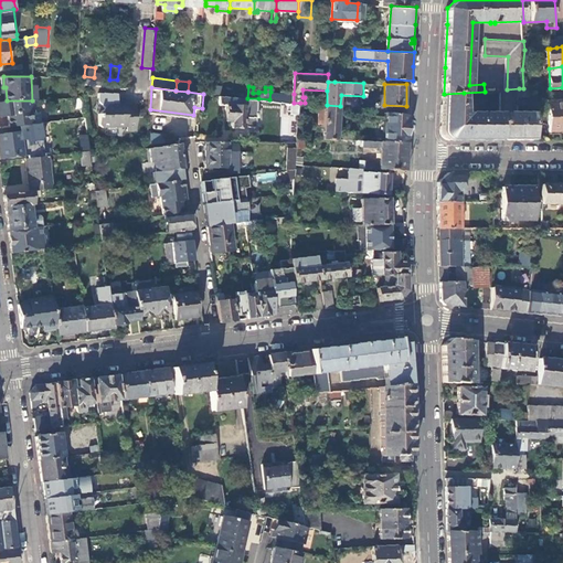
[(523,89),(523,88),(519,88),(520,113),(501,113),(501,138),(534,138),(534,88),(523,89)]
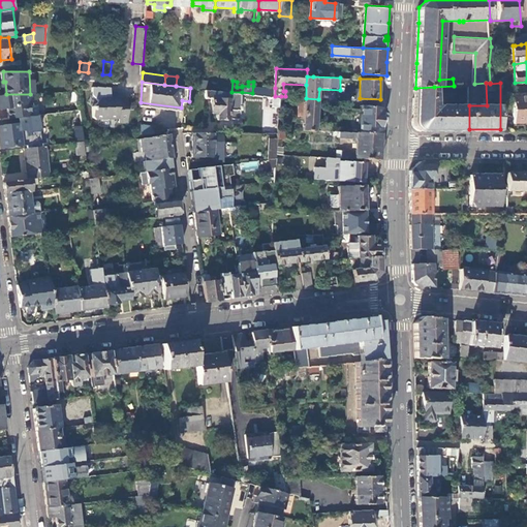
[(434,87),(415,88),(413,113),(413,120),(413,123),(414,125),(416,128),(420,129),(421,129),(469,129),(469,105),(469,85),(454,86),(453,105),(434,104),(434,87)]
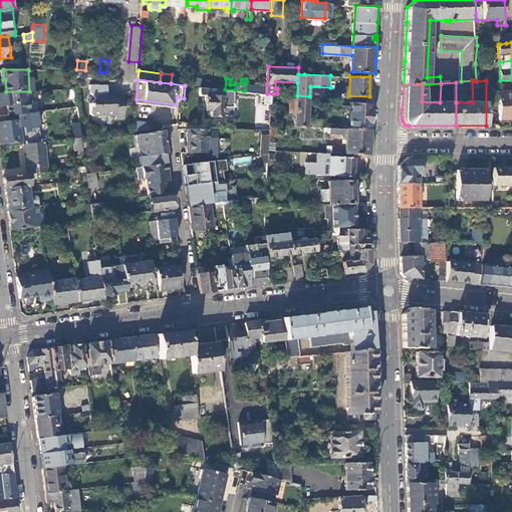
[(267,85),(251,84),(250,91),(267,93),(267,85)]
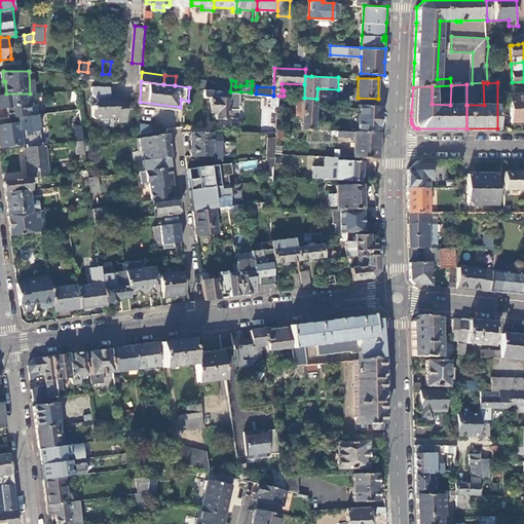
[(239,118),(240,91),(230,91),(206,88),(206,97),(212,97),(212,112),(218,112),(218,117),(239,118)]
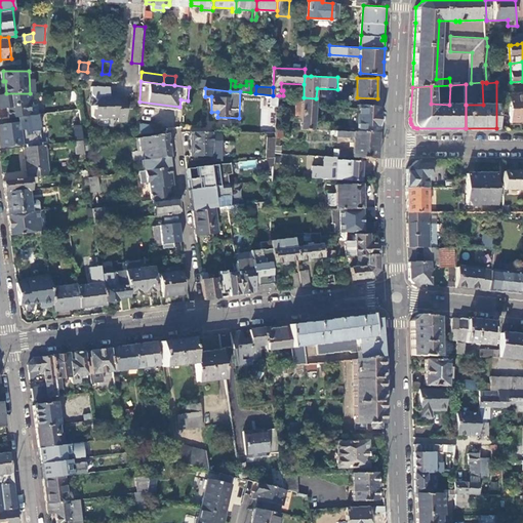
[(30,93),(6,93),(0,93),(0,107),(9,106),(10,117),(21,116),(31,114),(29,105),(31,104),(30,93)]
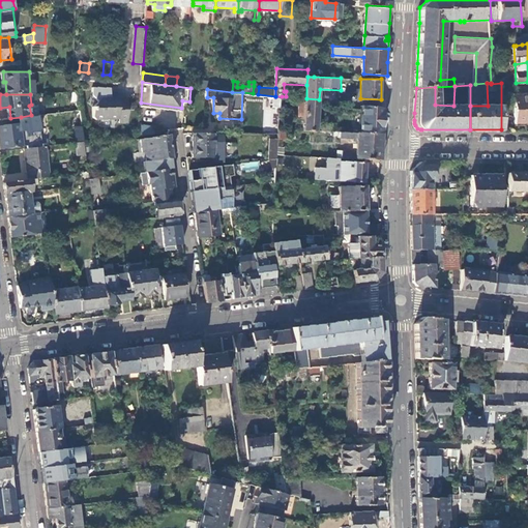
[(527,95),(516,95),(517,121),(524,121),(527,120),(527,95)]
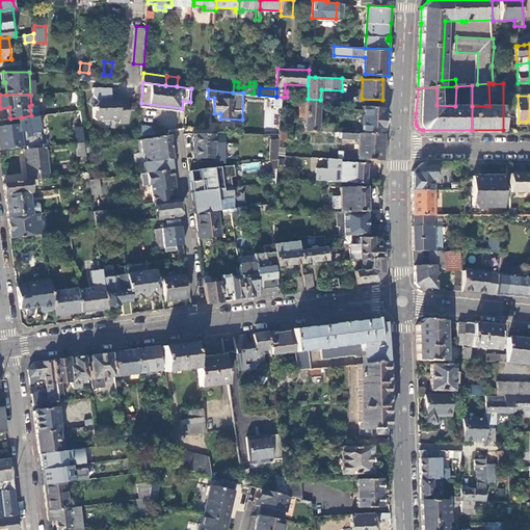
[(130,122),(129,97),(103,98),(95,106),(95,116),(98,118),(121,118),(121,123),(130,122)]
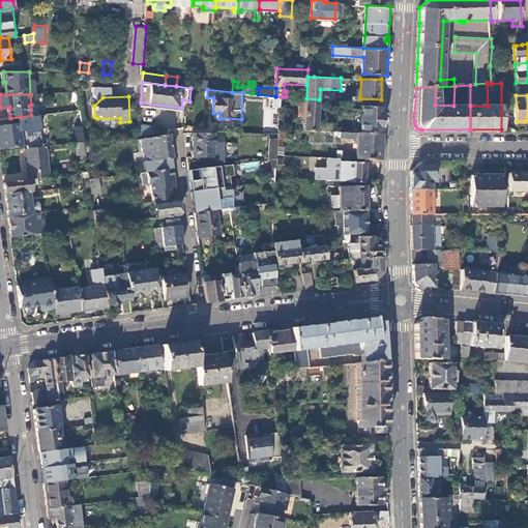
[(319,99),(306,98),(305,115),(304,128),(318,129),(319,99)]
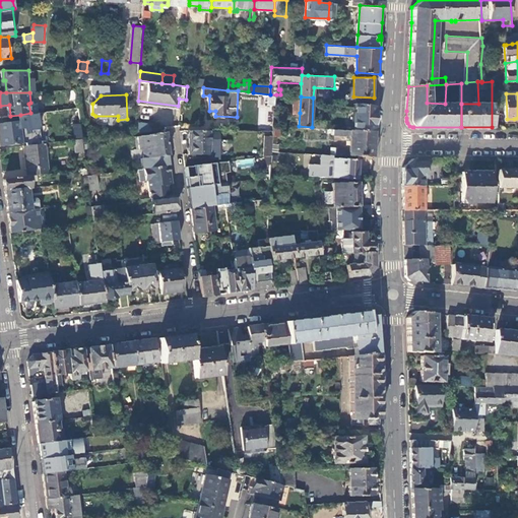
[(28,104),(30,113),(20,115),(20,120),(23,142),(28,141),(28,144),(44,142),(39,102),(30,103),(28,104)]
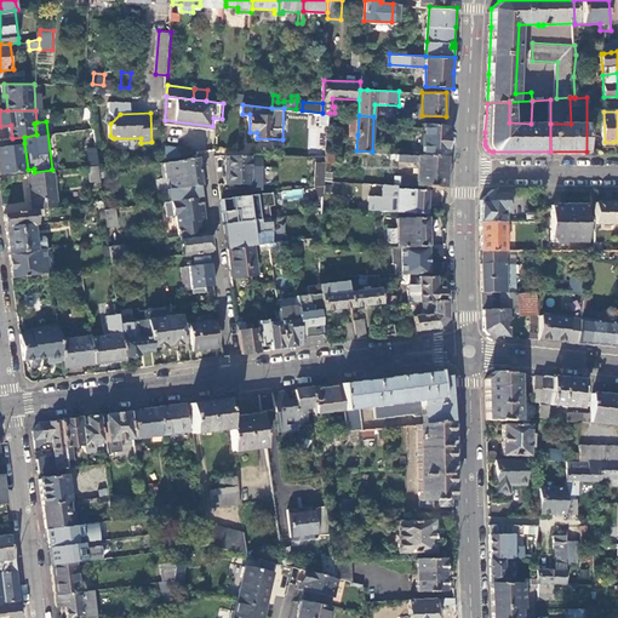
[(451,129),(451,124),(424,121),(423,154),(450,155),(450,147),(451,129)]
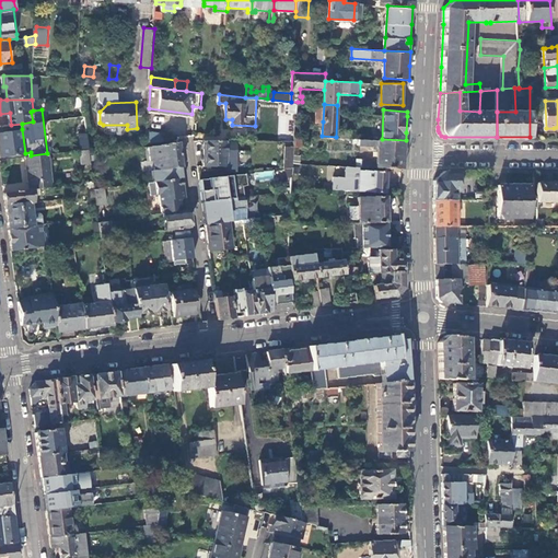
[(294,140),(297,118),(292,118),(292,125),(288,124),(287,138),(289,138),(289,140),(294,140)]
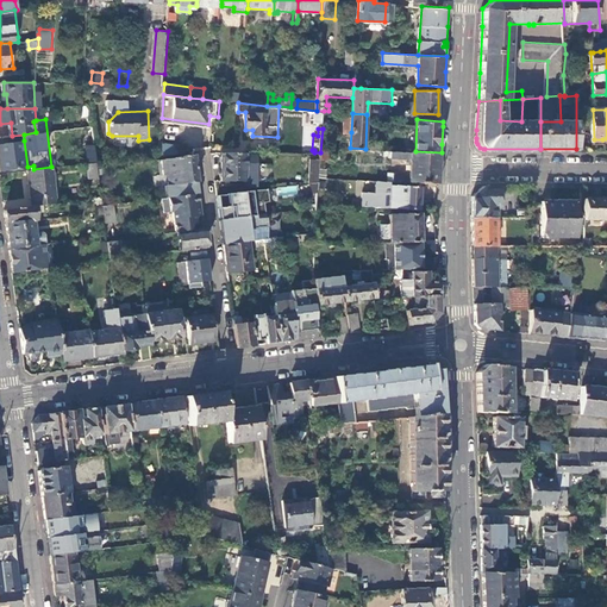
[(0,163),(1,170),(27,167),(24,141),(0,143),(0,163)]
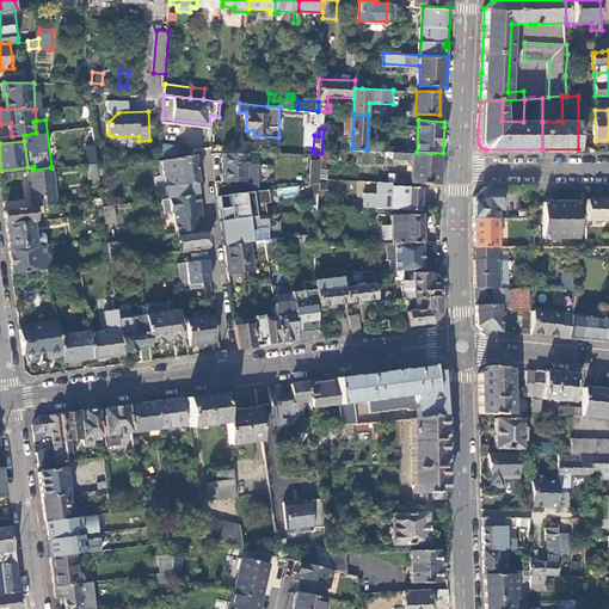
[(160,155),(178,153),(176,145),(160,142),(160,155)]
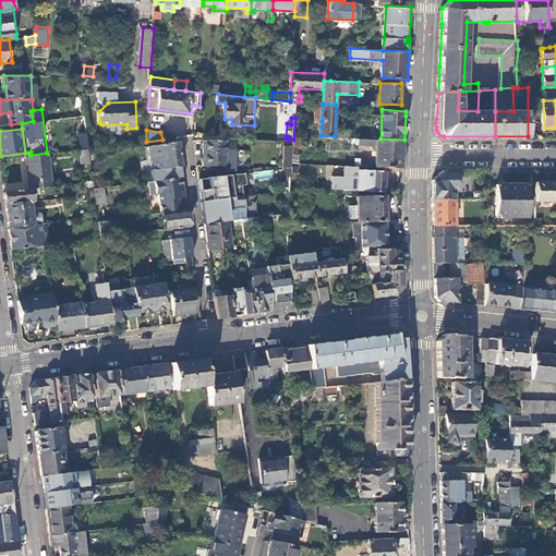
[(87,131),(79,132),(81,148),(89,147),(87,131)]
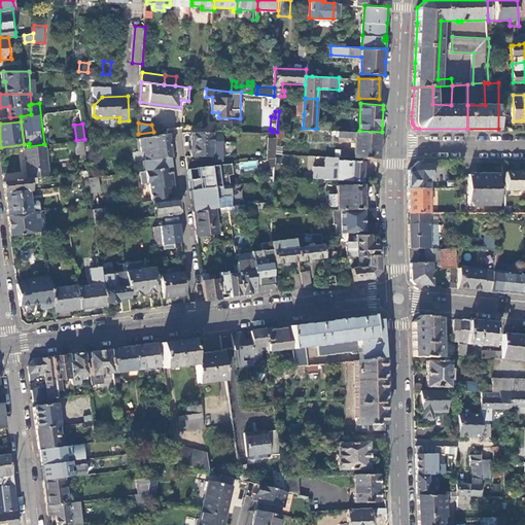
[(213,132),(193,131),(193,154),(213,154),(213,132)]
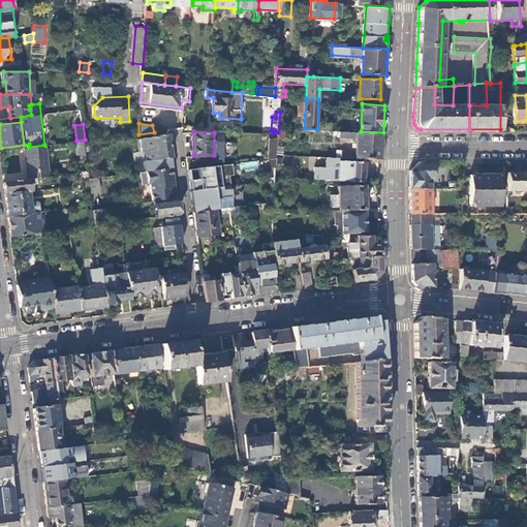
[(382,146),(383,132),(361,131),(358,131),(358,135),(357,152),(357,157),(381,158),(382,146)]
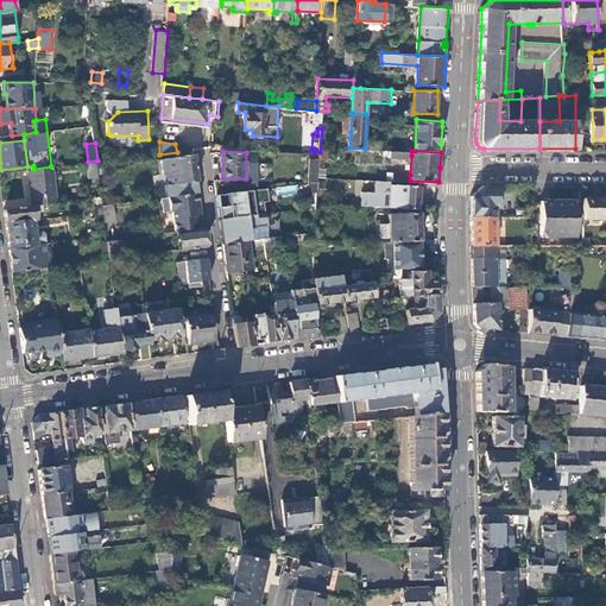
[(169,183),(165,183),(168,196),(200,191),(199,180),(196,166),(195,153),(162,158),(164,172),(168,172),(169,183)]
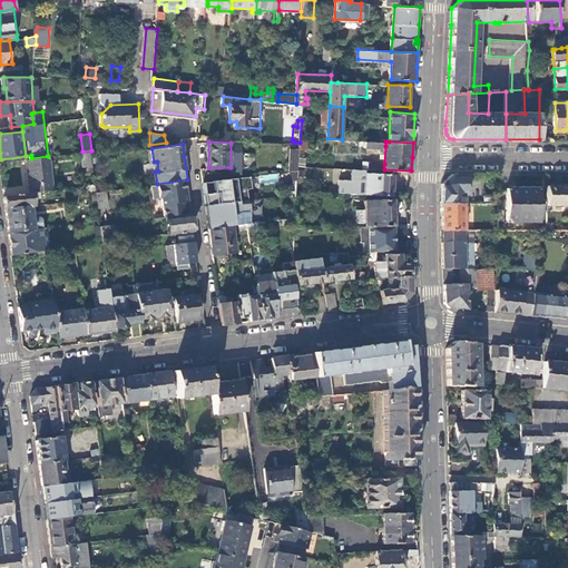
[(300,157),(300,148),(292,148),(291,170),(299,169),(299,165),(300,157)]
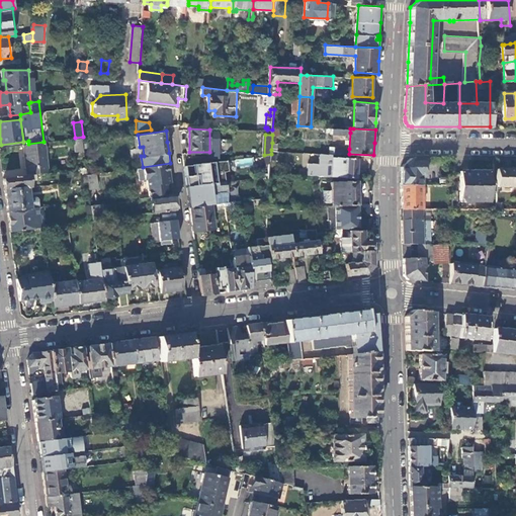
[(28,144),(25,145),(28,174),(37,173),(50,172),(46,142),(44,142),(28,144)]
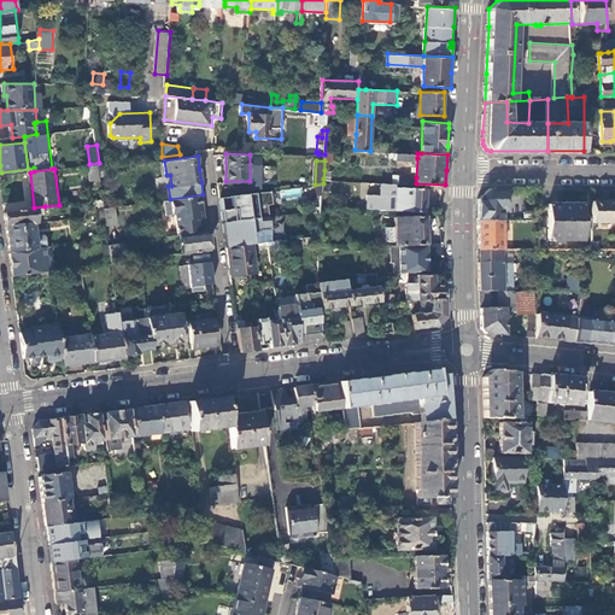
[(397,210),(427,211),(427,188),(398,187),(397,210)]
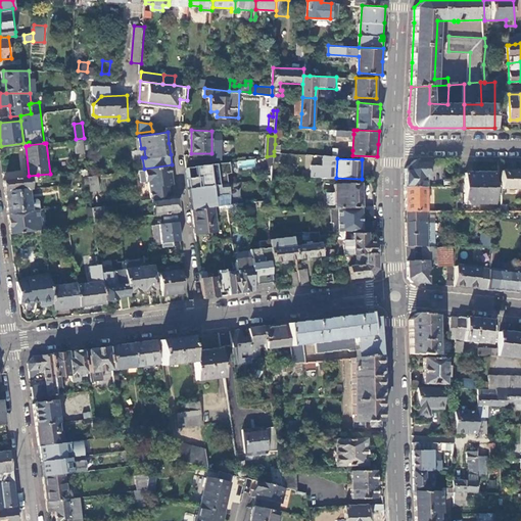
[(430,178),(430,159),(417,159),(407,168),(407,177),(406,186),(428,186),(428,178),(430,178)]
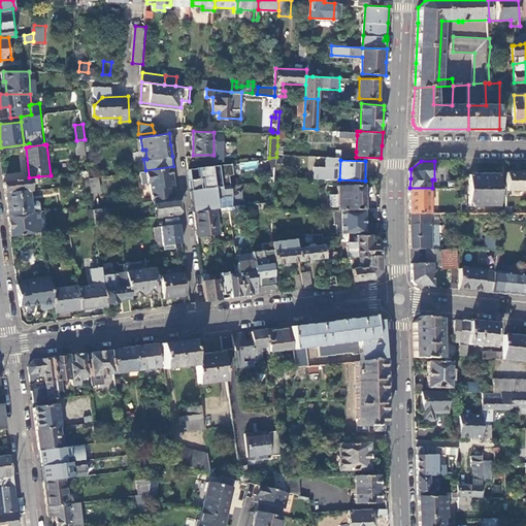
[(194,202),(195,210),(216,208),(221,207),(230,206),(233,205),(229,174),(234,173),(232,162),(197,167),(198,177),(191,178),(194,202)]
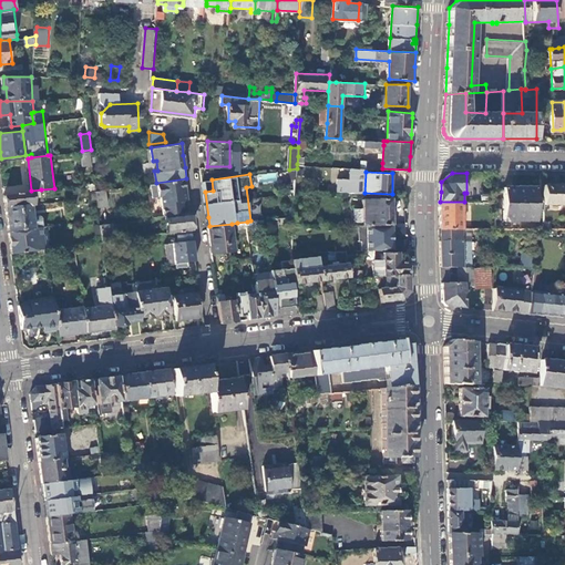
[(156,183),(152,183),(153,196),(162,195),(165,216),(191,213),(188,198),(187,198),(186,188),(187,188),(186,178),(156,183)]
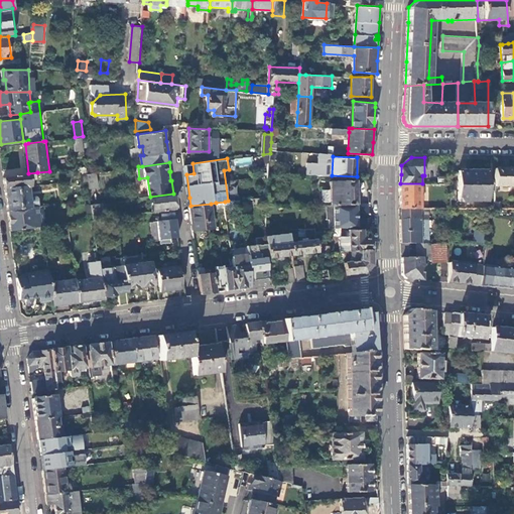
[(513,166),(497,166),(497,184),(513,184),(513,166)]
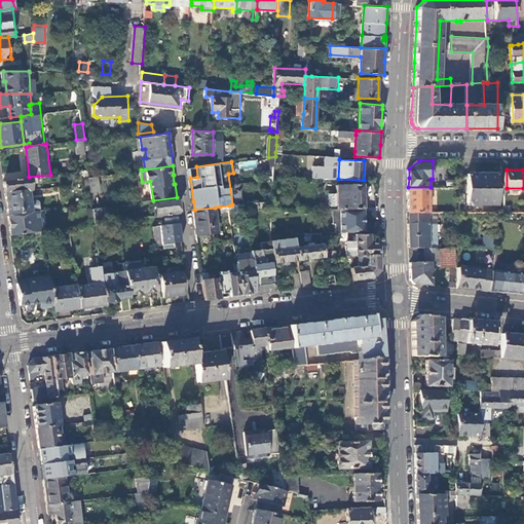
[(469,173),(469,203),(498,203),(498,172),(469,173)]
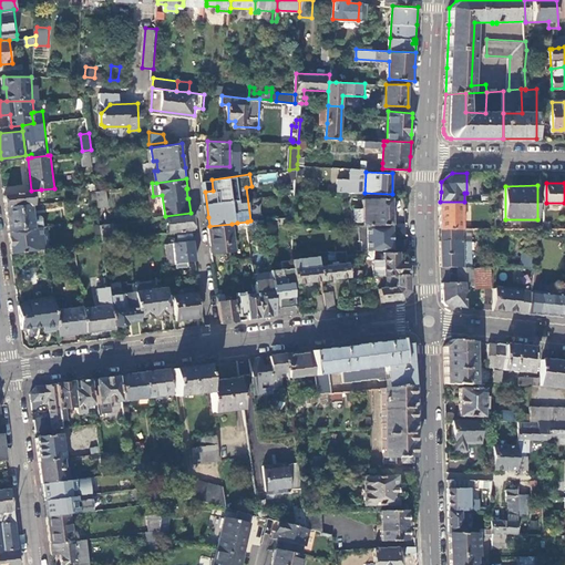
[(41,189),(31,191),(6,194),(6,198),(7,205),(31,202),(31,204),(34,204),(34,198),(42,197),(41,189)]
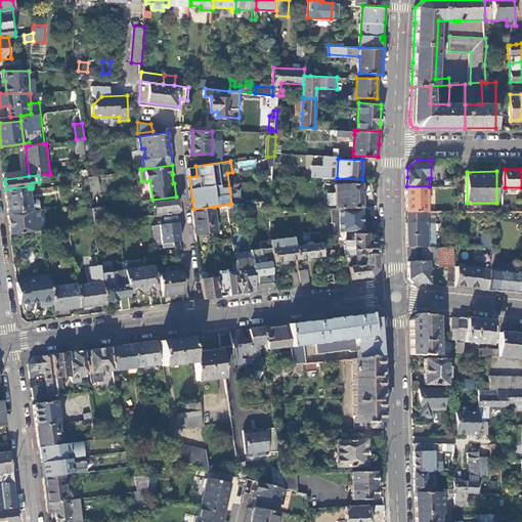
[(99,189),(98,175),(89,176),(90,185),(91,190),(99,189)]
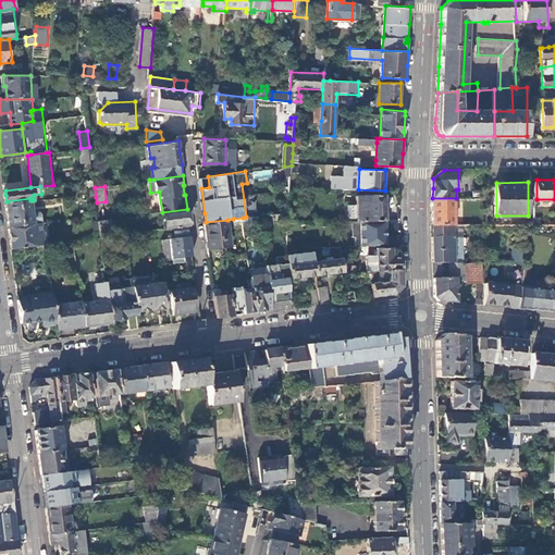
[(360,220),(385,219),(384,194),(357,195),(358,216),(344,216),(344,219),(347,219),(347,221),(360,220)]
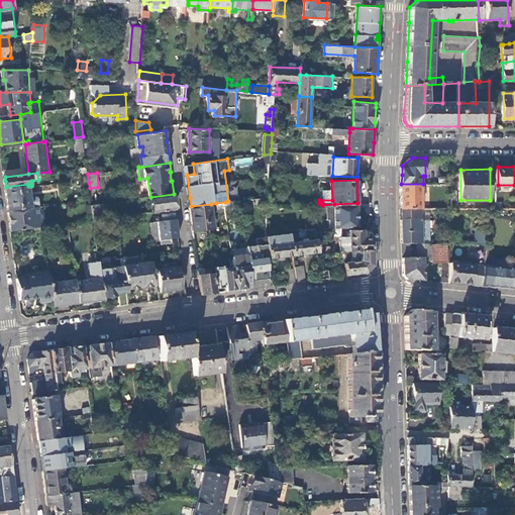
[(28,184),(6,187),(8,201),(9,210),(39,206),(40,206),(39,197),(37,196),(30,197),(28,186),(28,184)]
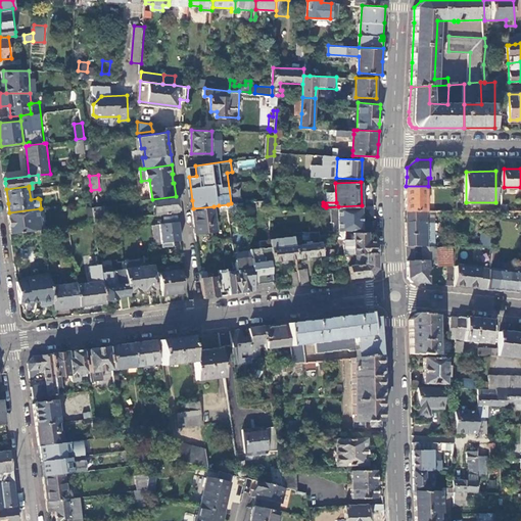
[(428,209),(428,186),(406,186),(406,196),(407,209),(428,209)]
